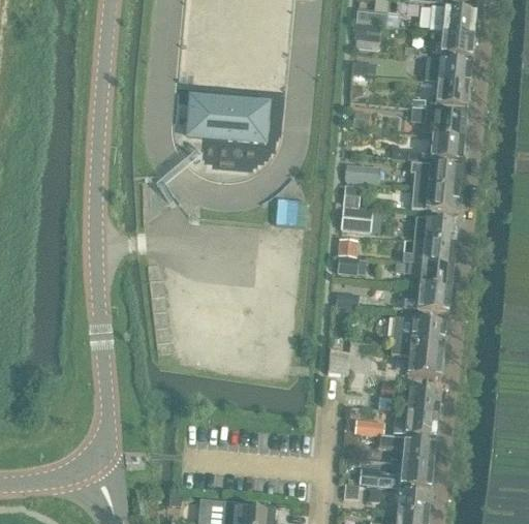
[(432,6),(430,29),(442,30),(473,33),(473,31),(475,28),(476,22),(474,19),(475,11),(440,7),(432,6)]
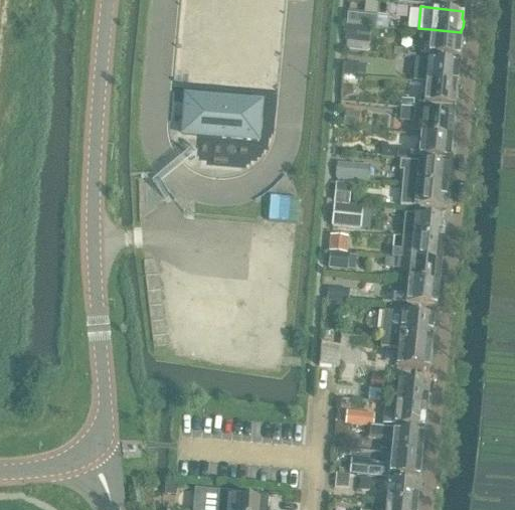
[(347,23),(364,25),(374,25),(375,14),(348,11),(347,23)]
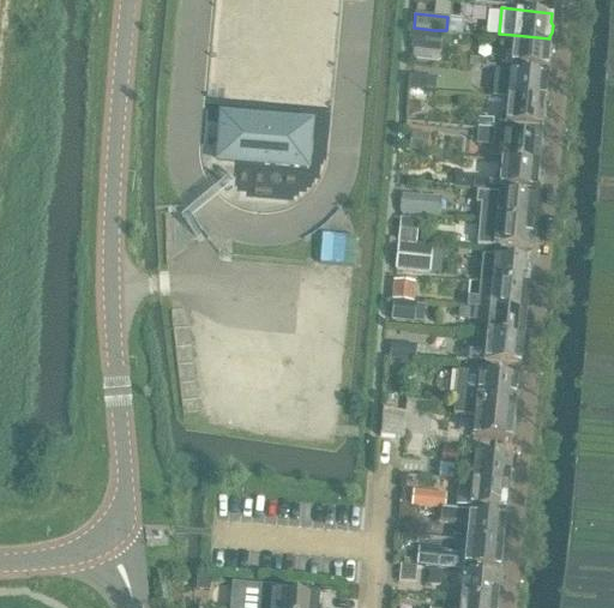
[(434,37),(434,30),(414,28),(411,48),(425,49),(426,36),(434,37)]
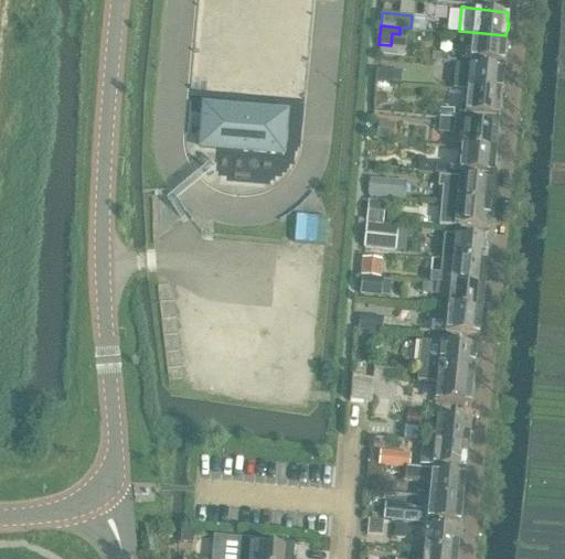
[(466,45),(465,56),(503,60),(503,52),(505,49),(507,42),(505,39),(505,35),(472,32),(471,46),(466,45)]
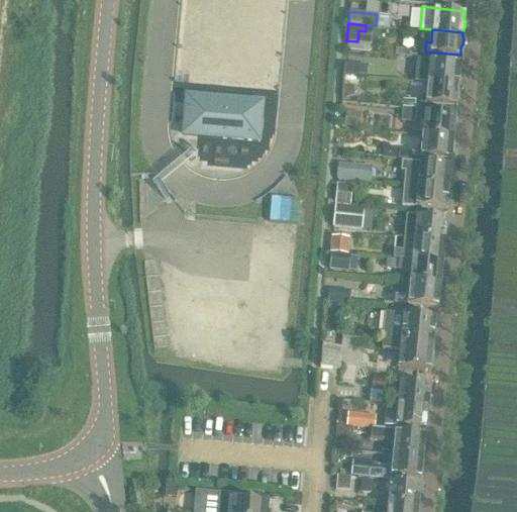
[(417,58),(415,79),(427,80),(457,83),(457,81),(459,78),(460,72),(458,69),(459,61),(425,58),(425,59),(417,58)]
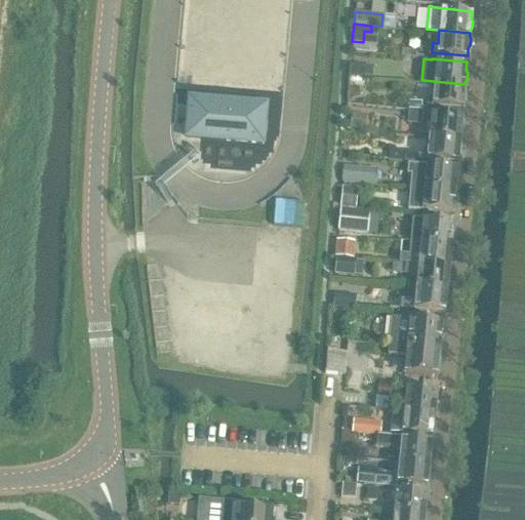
[(349,74),(371,76),(372,64),(350,62),(349,74)]
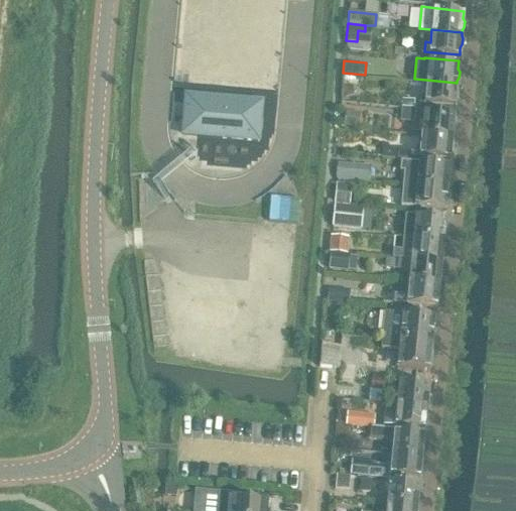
[(420,92),(420,102),(455,105),(455,97),(457,95),(458,89),(457,86),(457,83),(426,80),(425,92),(420,92)]
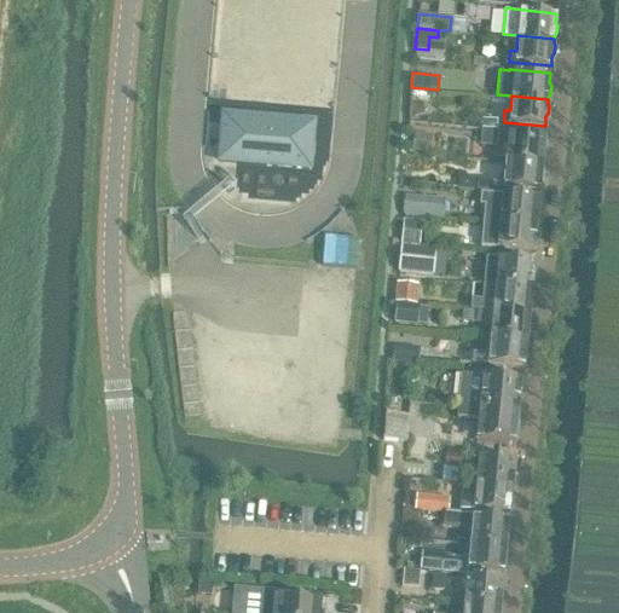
[(220,157),(307,165),(312,120),(224,113),(220,157)]
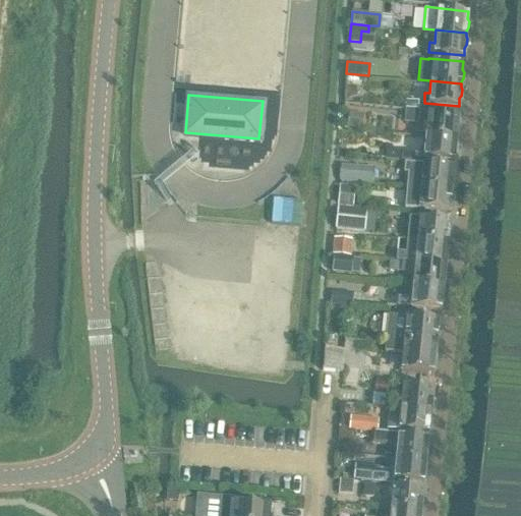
[(405,105),(417,106),(418,100),(406,98),(405,105)]
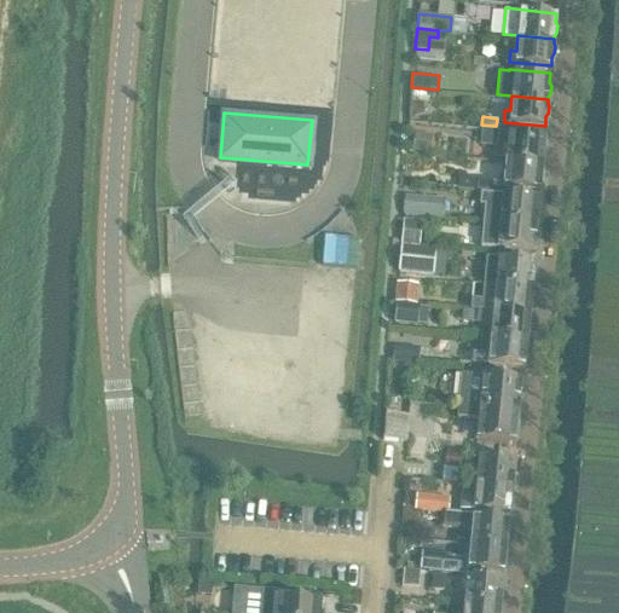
[(412,131),(411,146),(427,148),(428,132),(412,131)]
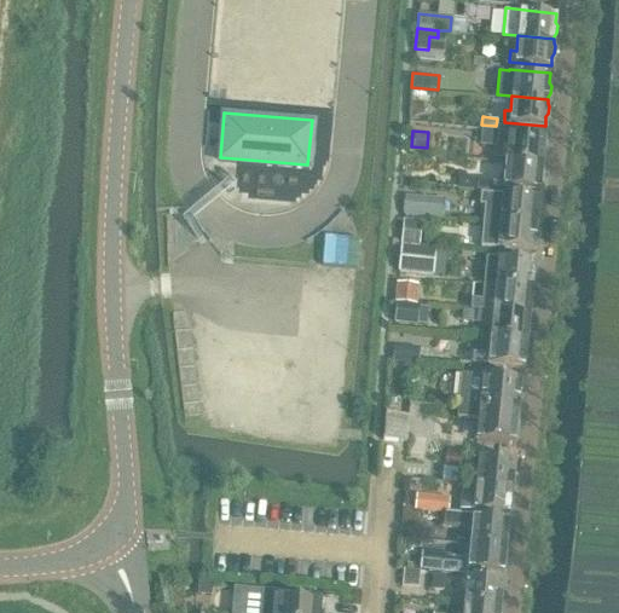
[(503,132),(502,142),(507,143),(505,158),(542,162),(542,158),(544,156),(545,149),(543,145),(544,136),(503,132)]
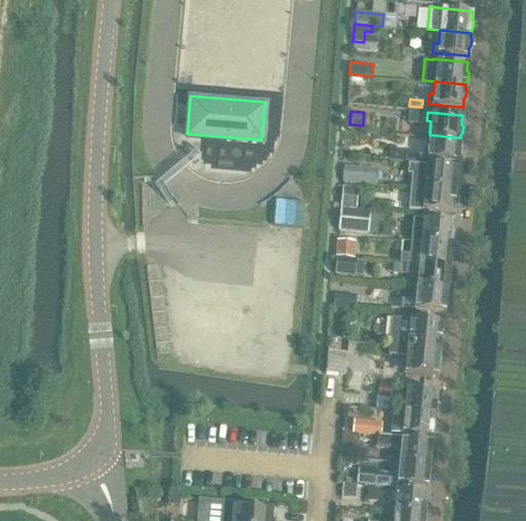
[(373,146),(373,155),(420,159),(423,156),(458,160),(459,152),(460,149),(461,143),(460,140),(460,138),(429,135),(428,146),(423,146),(423,150),(423,151),(390,148),(390,147),(373,146)]
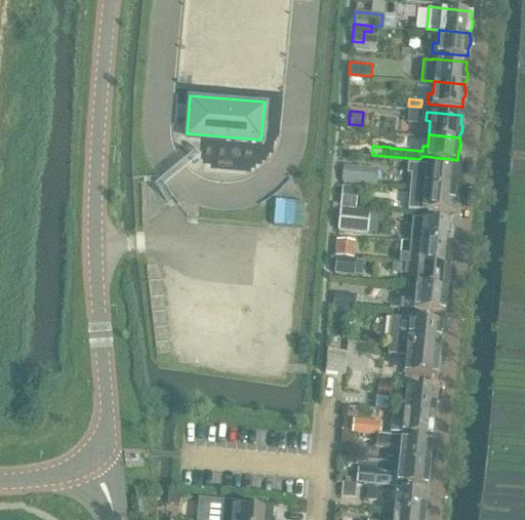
[(407,161),(406,172),(410,172),(409,184),(454,189),(454,186),(456,183),(457,177),(455,173),(456,166),(407,161)]
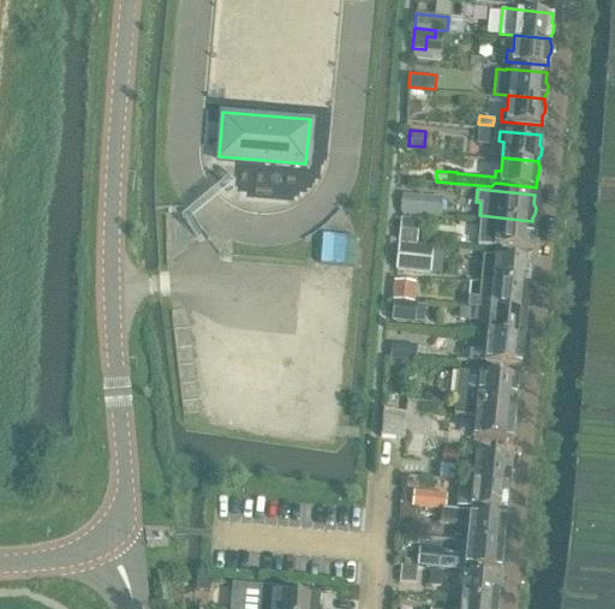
[(401,208),(401,210),(439,214),(440,212),(441,195),(402,192),(401,208)]
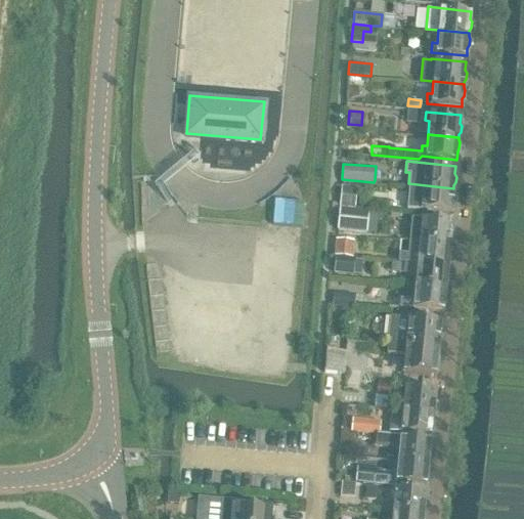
[(339,205),(354,207),(356,185),(341,183),(339,205)]
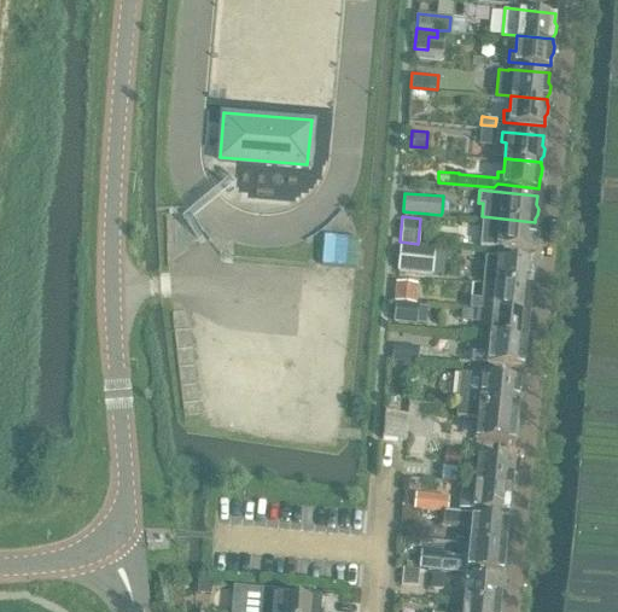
[(482,216),(479,243),(532,249),(534,239),(536,235),(536,228),(535,225),(535,222),(482,216)]
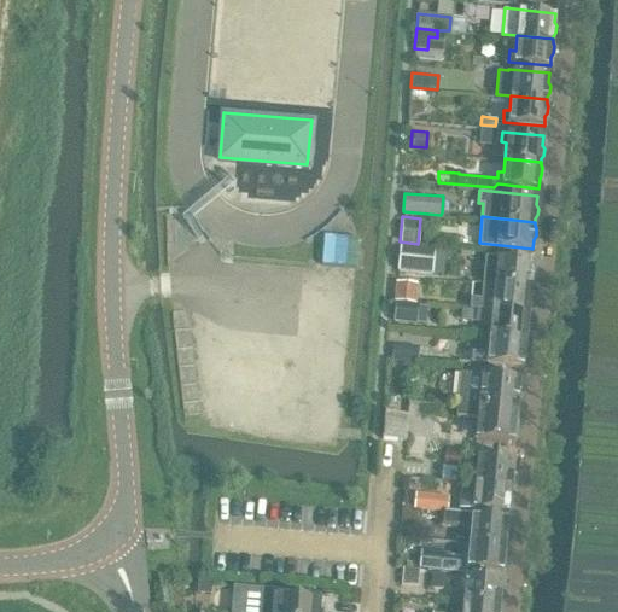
[(397,268),(432,272),(435,246),(401,243),(397,268)]
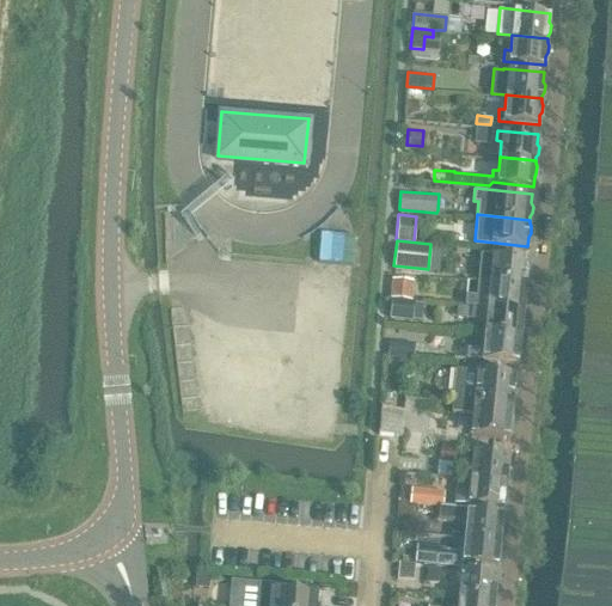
[(479,252),(477,279),(489,280),(526,283),(528,257),(479,252)]
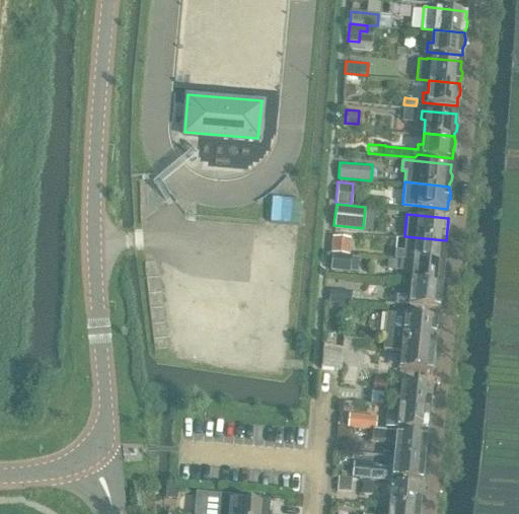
[(331,250),(348,252),(349,235),(332,234),(331,250)]
